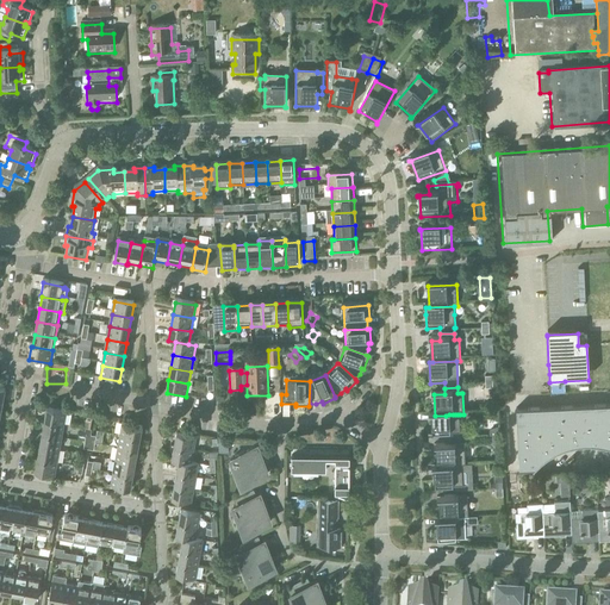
[(609,406),(511,412),(514,473),(529,472),(528,474),(529,474),(530,473),(533,471),(535,468),(537,466),(540,463),(542,461),(545,460),(548,457),(551,456),(553,455),(555,454),(559,453),(562,451),(580,448),(602,449),(609,449),(609,406)]
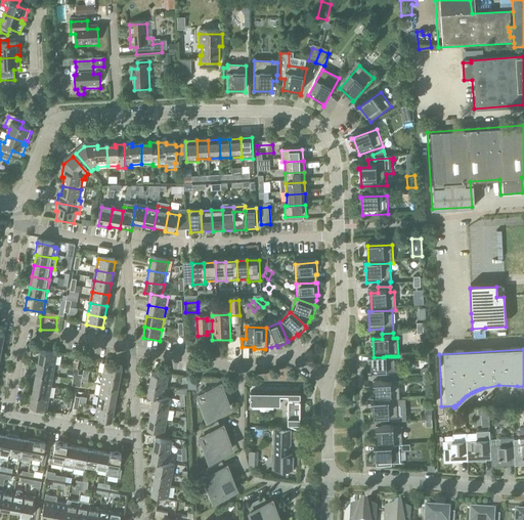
[(38,365),(55,369),(57,357),(40,354),(38,365)]
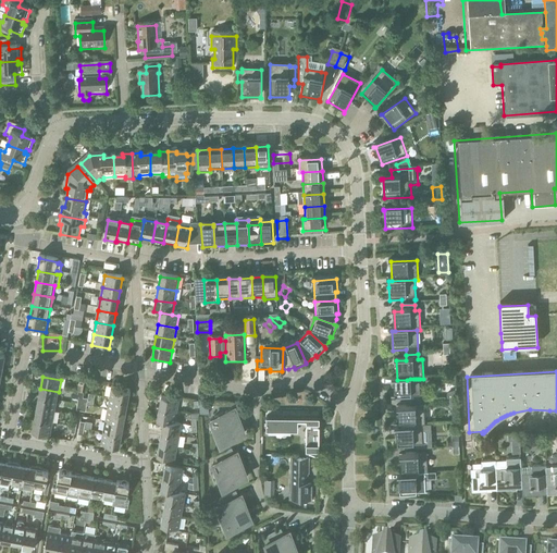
[(397,380),(394,380),(395,400),(406,400),(406,404),(421,404),(421,398),(420,379),(418,379),(416,379),(413,379),(410,379),(407,380),(397,380)]
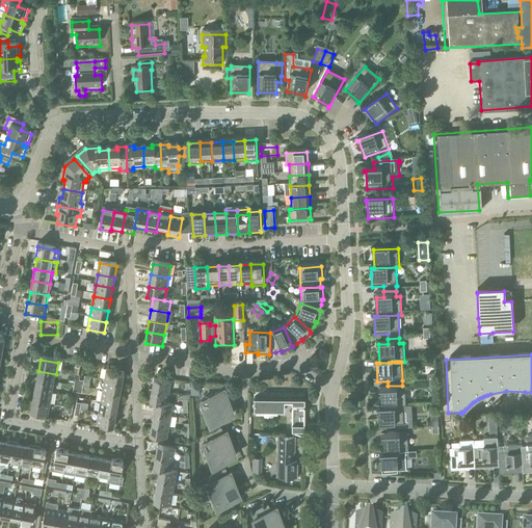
[(54,385),(56,374),(38,371),(36,381),(54,385)]
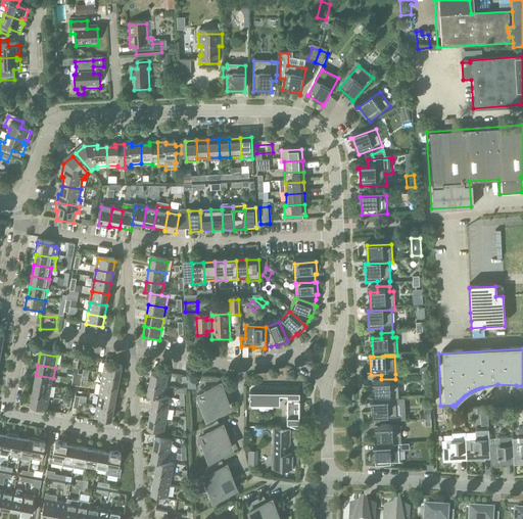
[(103,376),(120,379),(122,368),(105,365),(103,376)]
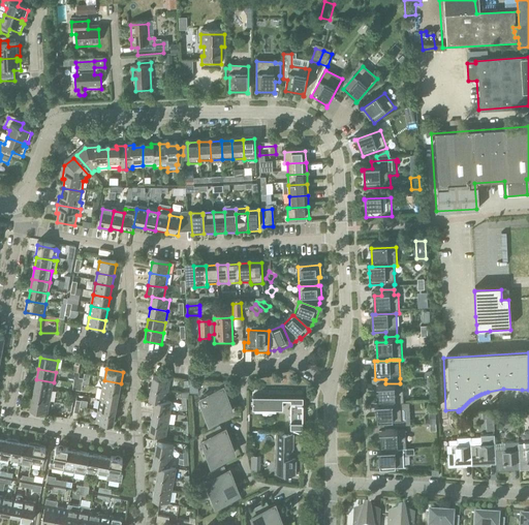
[(52,394),(54,382),(36,379),(34,391),(52,394)]
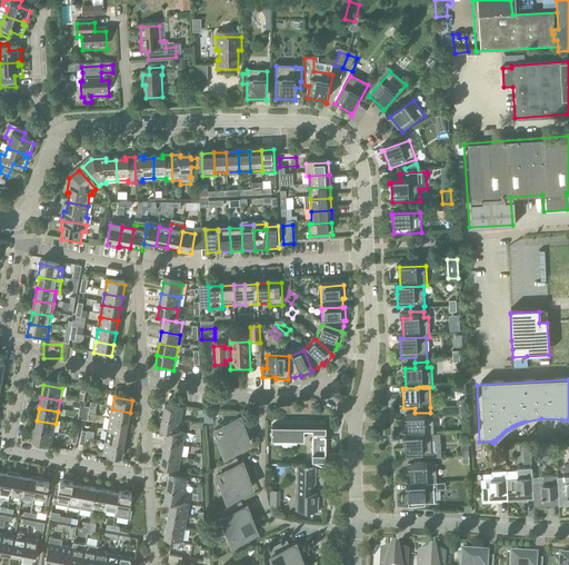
[(162,420),(180,424),(183,412),(165,408),(162,420)]
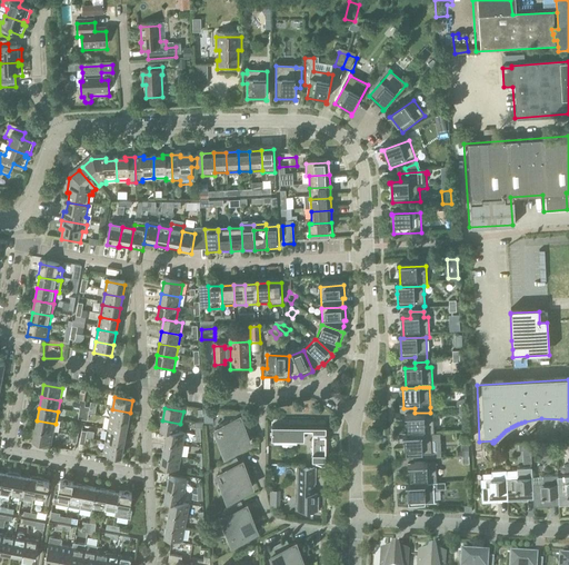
[(128,425),(130,413),(112,409),(110,422),(128,425)]
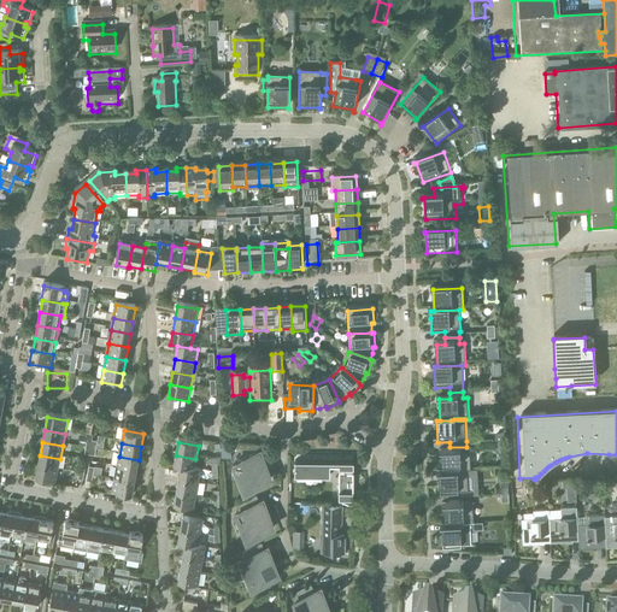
[(451,453),(441,453),(442,475),(471,474),(470,452),(466,452),(466,447),(450,447),(451,453)]
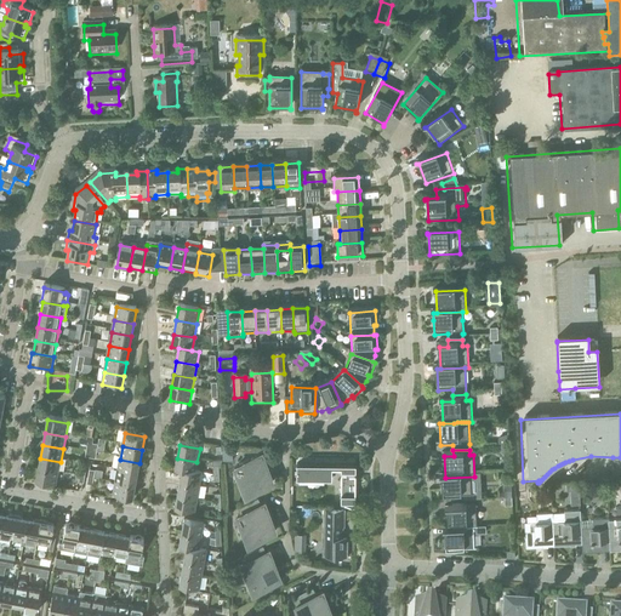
[(58,475),(61,462),(40,458),(38,472),(58,475)]
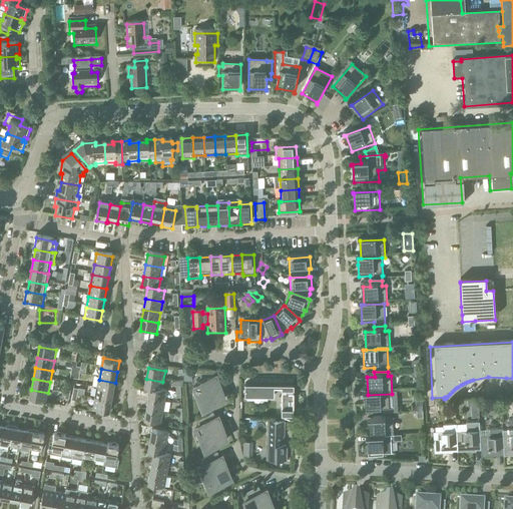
[(161,393),(162,382),(146,379),(144,390),(150,391),(161,393)]
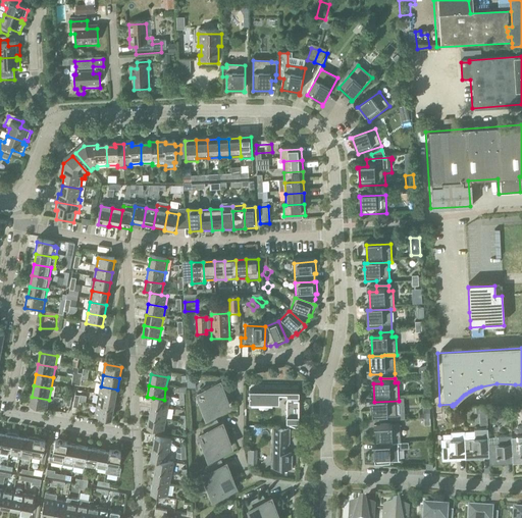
[(221,405),(220,385),(198,397),(200,402),(206,402),(207,421),(229,409),(227,405),(221,405)]
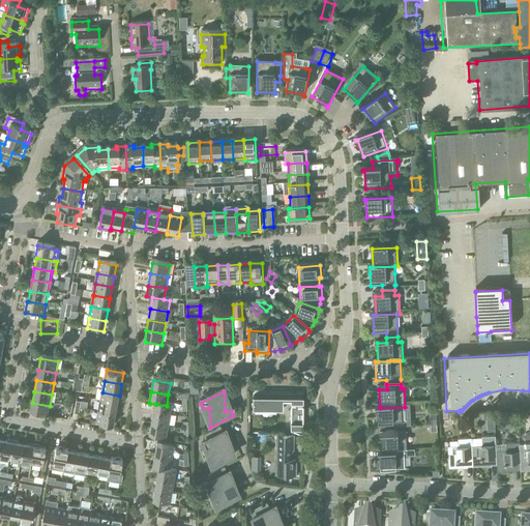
[(117,406),(119,396),(102,392),(100,403),(117,406)]
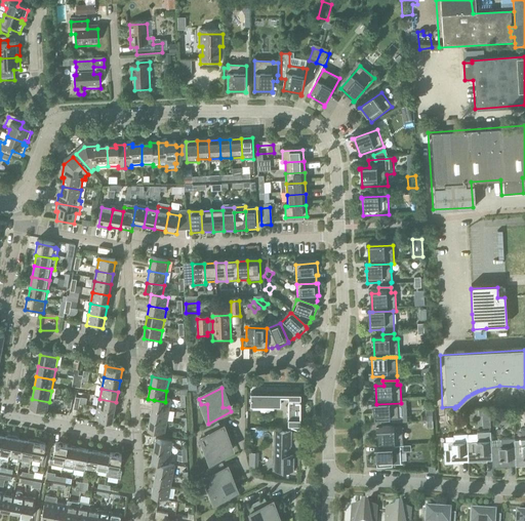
[(300,402),(300,397),(251,396),(251,408),(281,408),(281,399),(289,400),(289,402),(300,402)]
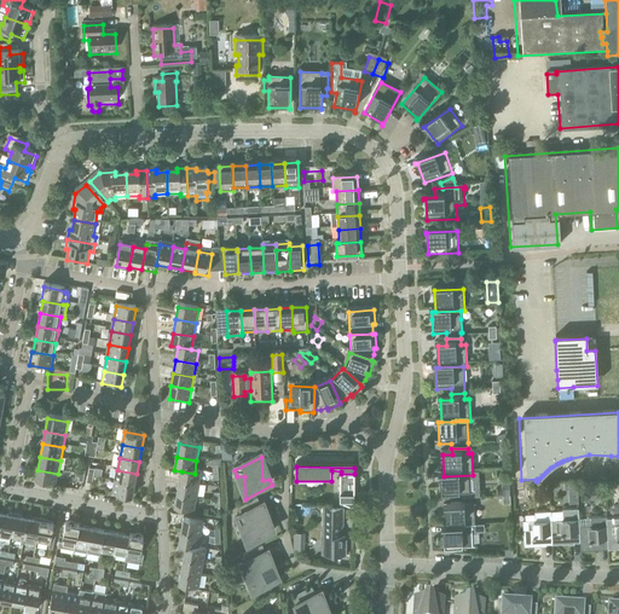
[(56,487),(58,474),(38,470),(35,484),(56,487)]
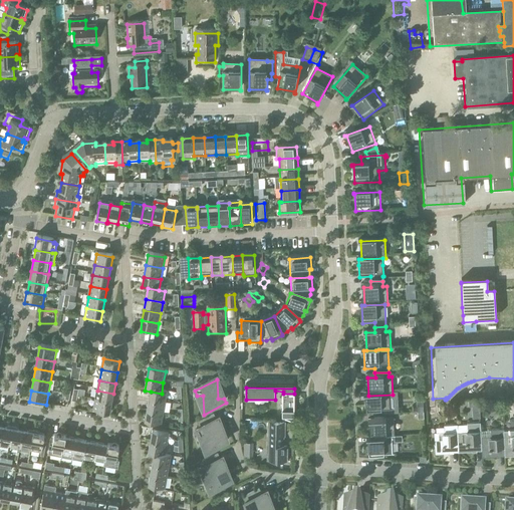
[(111,405),(113,394),(97,391),(95,402),(111,405)]
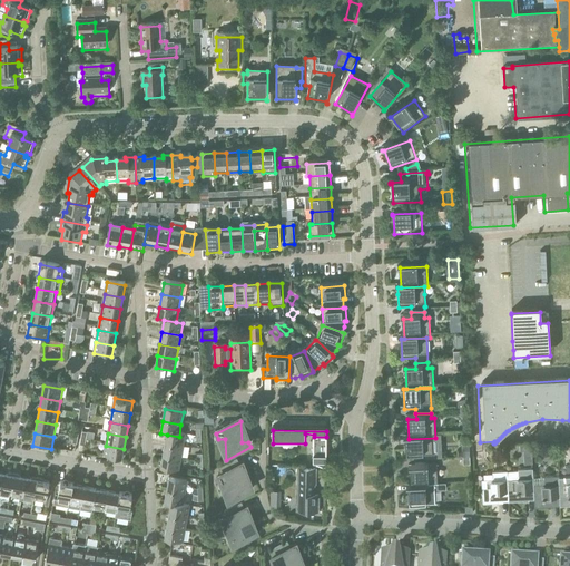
[(185,438),(179,437),(167,435),(165,447),(184,450),(185,438)]
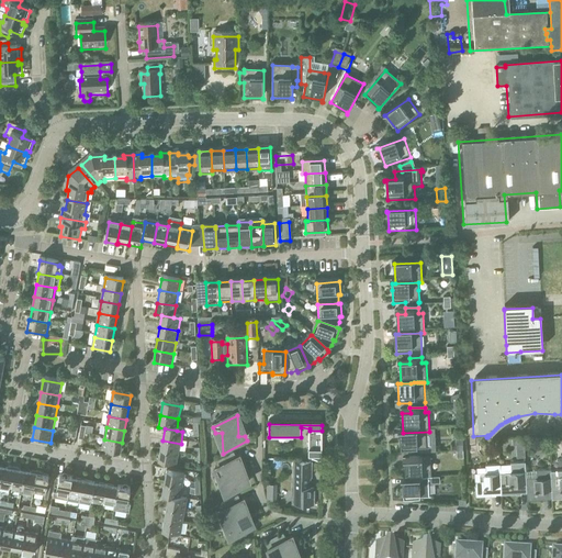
[(403,433),(400,433),(401,453),(436,450),(435,432),(429,432),(403,433)]
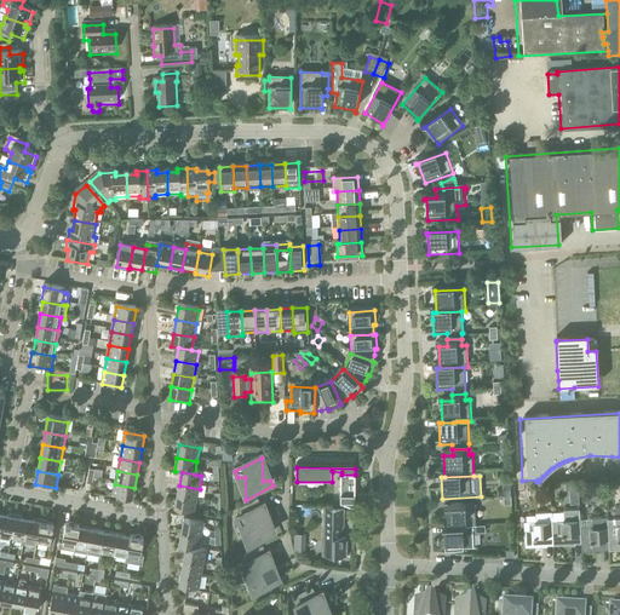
[(355,511),(355,478),(340,478),(340,511),(355,511)]
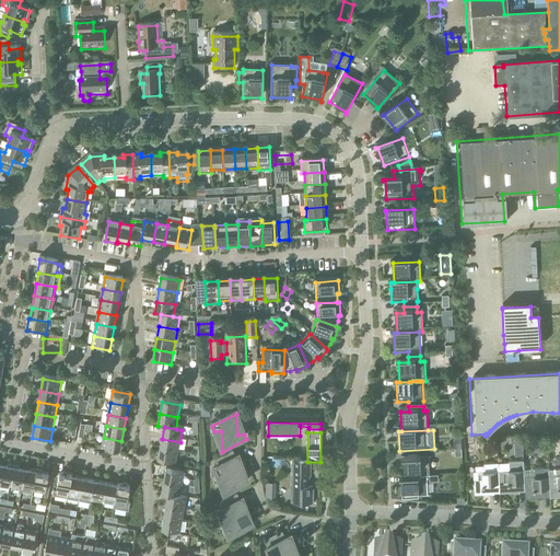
[(119,453),(121,441),(104,438),(102,450),(119,453)]
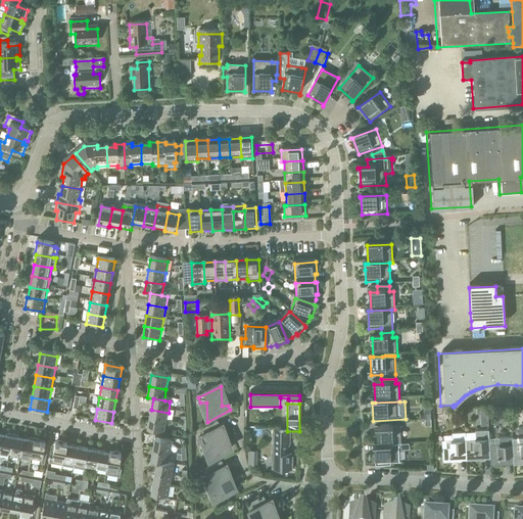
[(165,424),(169,413),(151,410),(149,421),(165,424)]
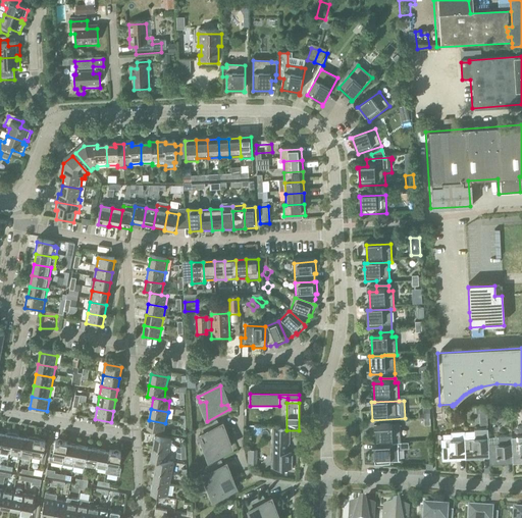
[(164,433),(165,423),(149,420),(147,430),(164,433)]
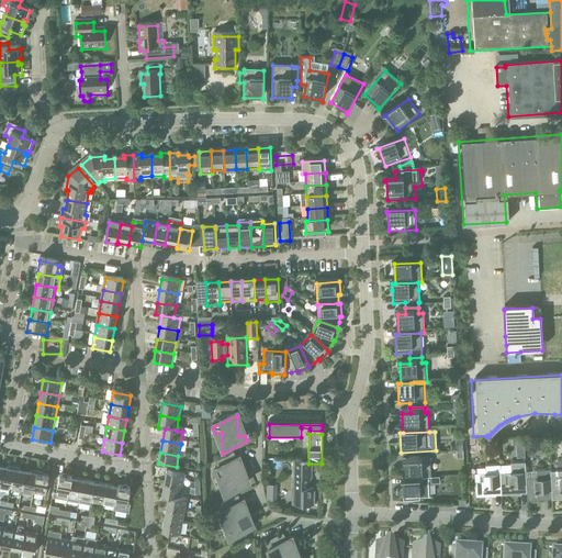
[(218,470),(215,472),(221,482),(224,482),(225,498),(249,486),(247,480),(240,480),(239,459),(237,460),(234,455),(215,465),(218,470)]
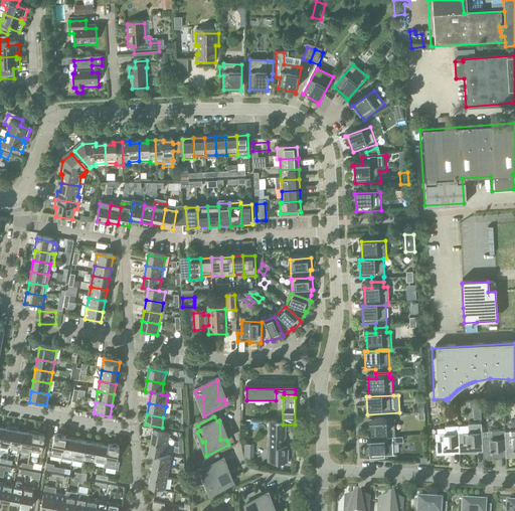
[(372,442),(392,441),(394,440),(395,440),(394,422),(371,423),(372,442)]
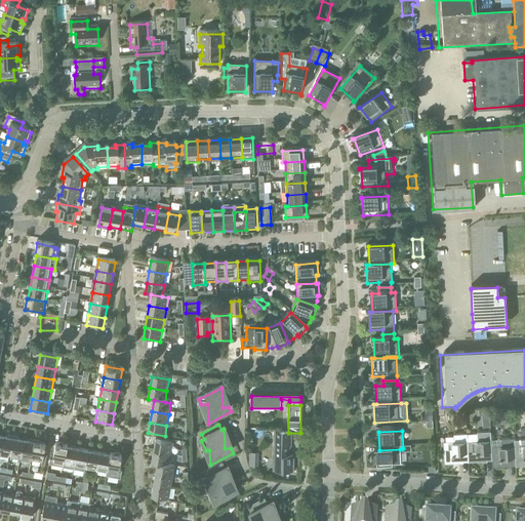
[(491,463),(490,449),(489,433),(476,434),(477,443),(467,444),(468,465),(491,463)]
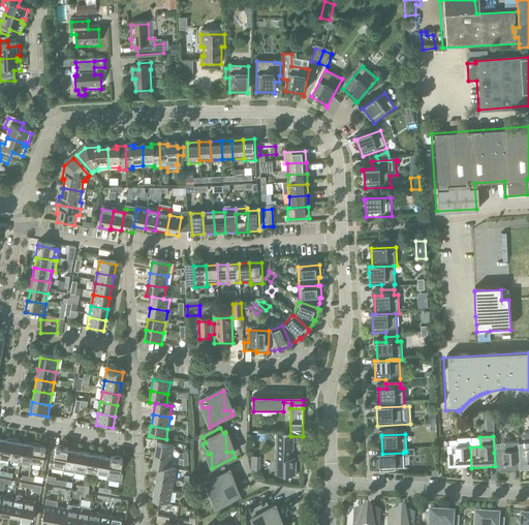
[(276,438),(276,479),(296,479),(296,463),(292,463),(292,453),(293,453),(293,438),(288,438),(276,438)]
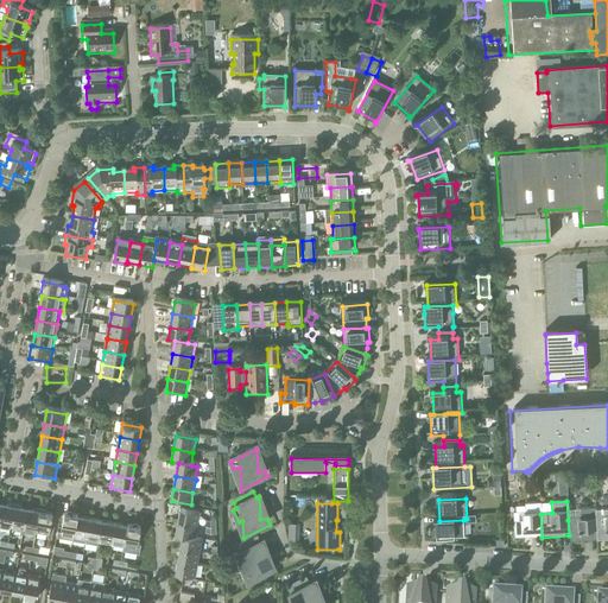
[(542,538),(540,514),(539,505),(524,506),(525,515),(512,516),(514,540),(542,538)]
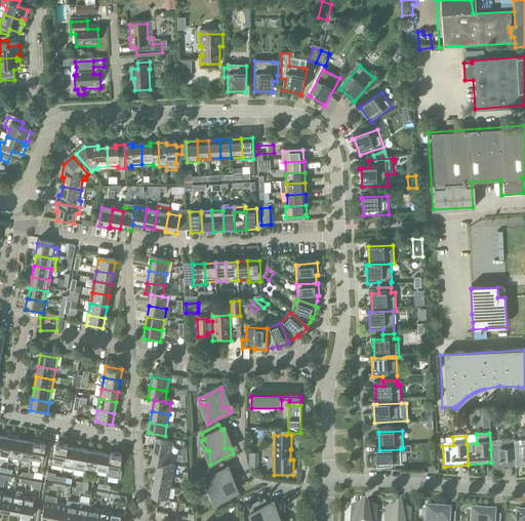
[(0,457),(9,459),(13,439),(12,438),(10,438),(8,439),(6,440),(2,439),(0,448),(0,457)]
